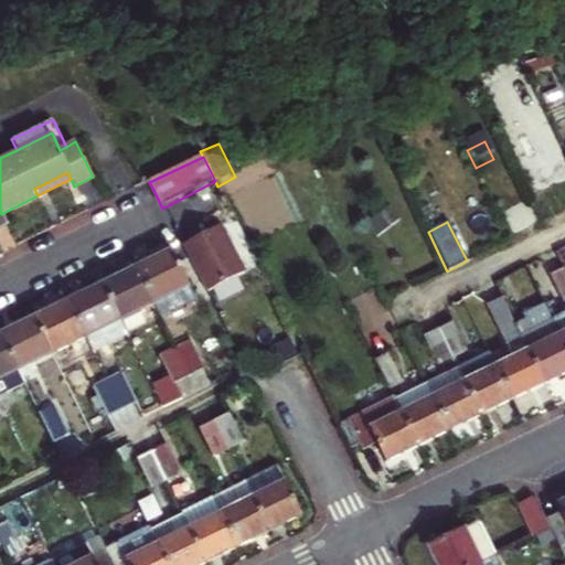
[(203,237),(183,248),(208,295),(245,276),(221,230),(203,237)]
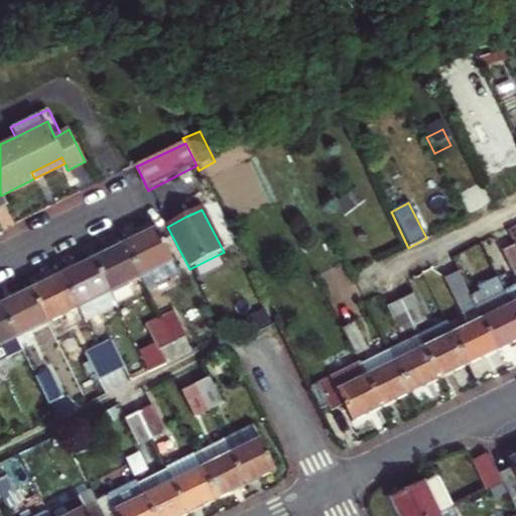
[(128,247),(144,279),(151,291),(181,276),(158,231),(146,238),(128,247)]
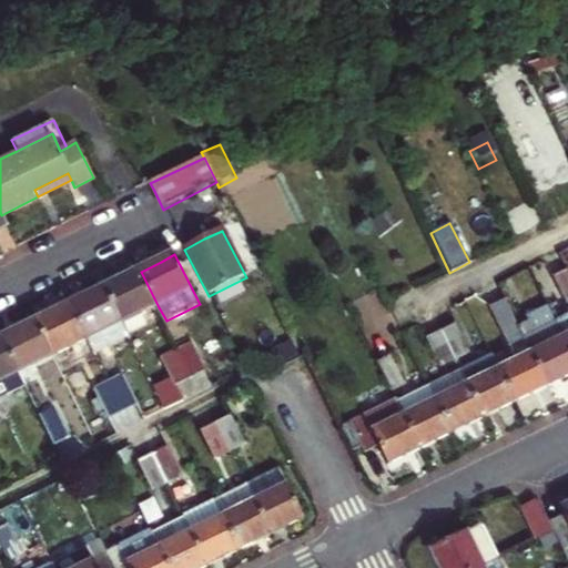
[(567,282),(563,271),(546,279),(559,306),(565,304),(567,311),(567,315),(550,323),(567,357),(567,282)]
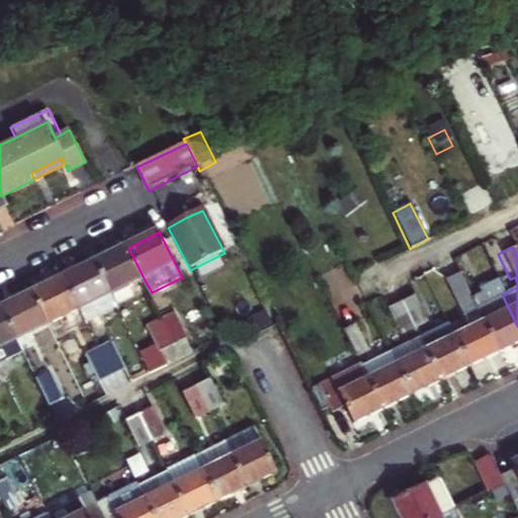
[(114,255),(96,264),(112,296),(145,280),(128,248),(114,255)]
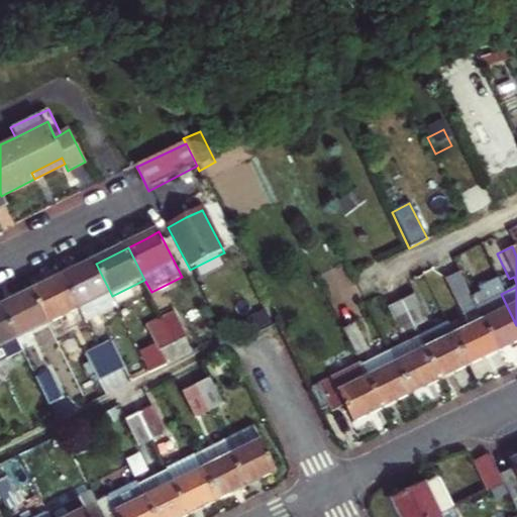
[(88,323),(118,308),(112,296),(96,264),(84,270),(66,279),(82,311),(88,323)]
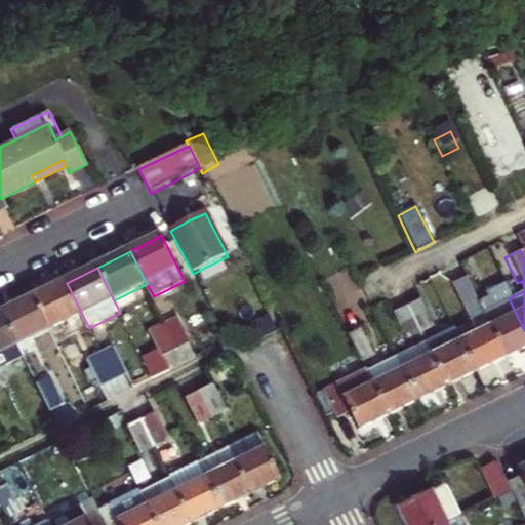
[(461,310),(475,304),(474,303),(472,298),(461,278),(449,284),(461,310)]
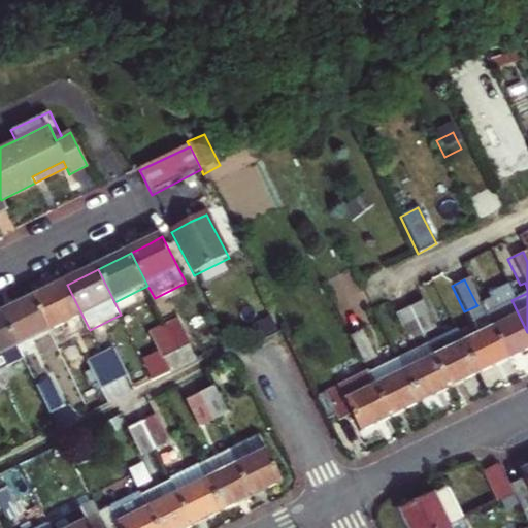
[(53,292),(35,300),(52,333),(84,318),(67,285),(53,292)]
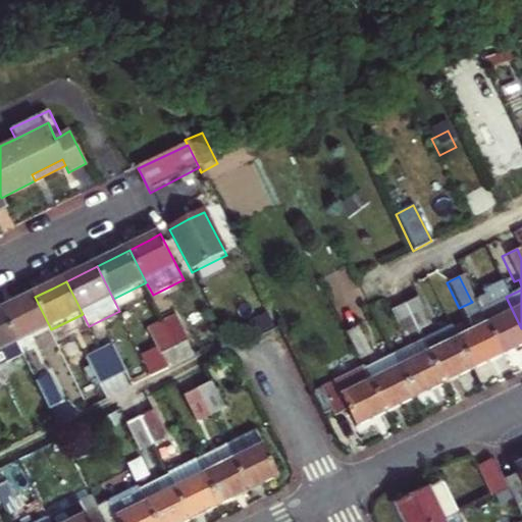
[(472,302),(476,310),(499,356),(512,349),(521,344),(521,328),(506,297),(506,296),(499,282),(469,297),(471,301),(472,302)]
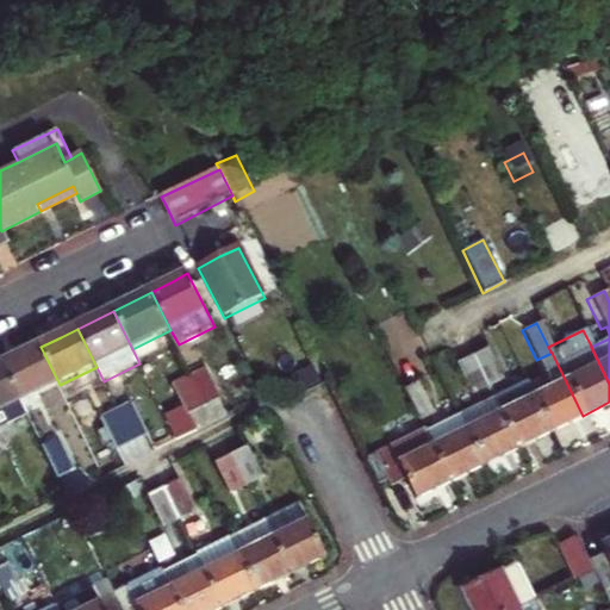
[(2,366),(23,405),(60,385),(41,347),(20,356),(2,366)]
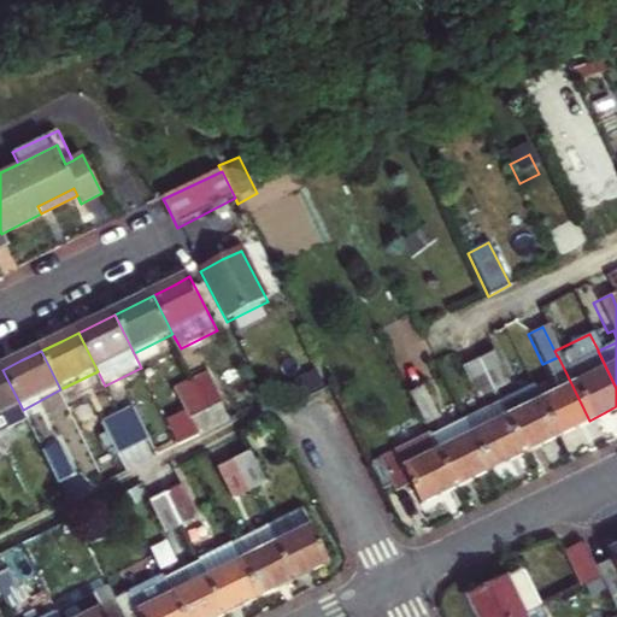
[(495,352),(479,360),(493,392),(510,383),(495,352)]
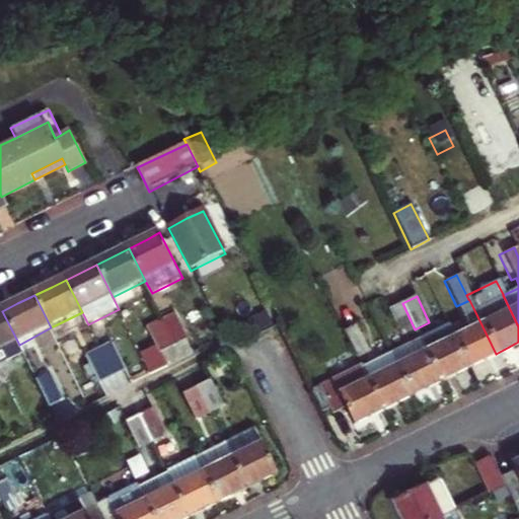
[(469,300),(456,306),(461,314),(473,308),(469,300)]
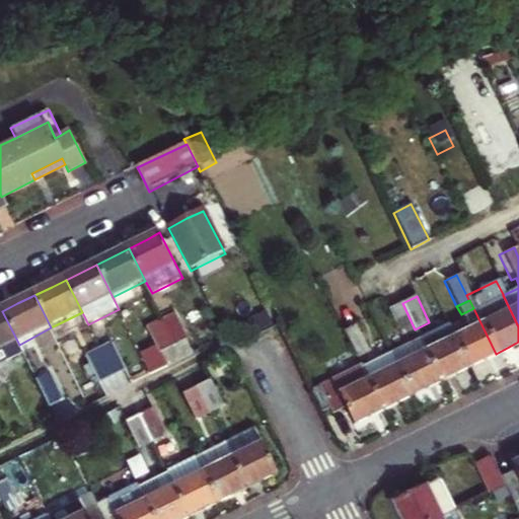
[(388,310),(400,336),(415,329),(402,303),(388,310)]
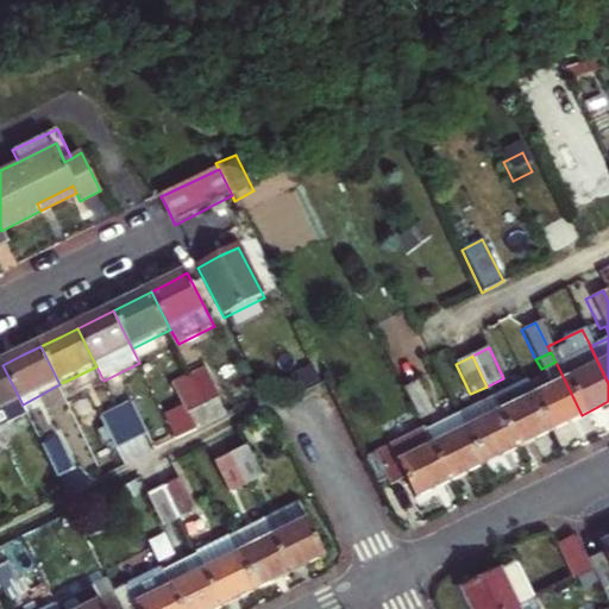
[(532,394),(550,429),(567,421),(582,415),(556,362),(541,369),(548,385),(532,394)]
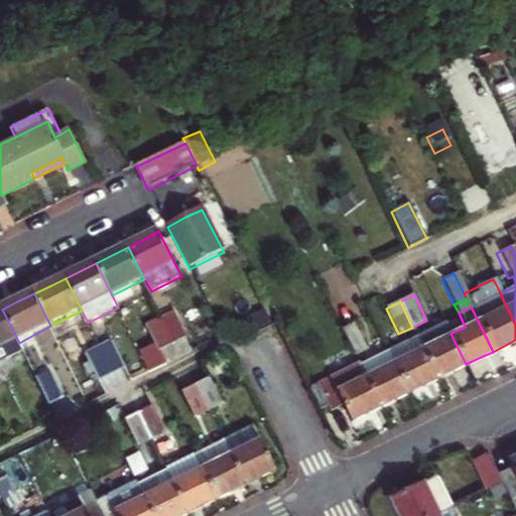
[(0,366),(24,354),(19,343),(2,309),(0,309),(0,366)]
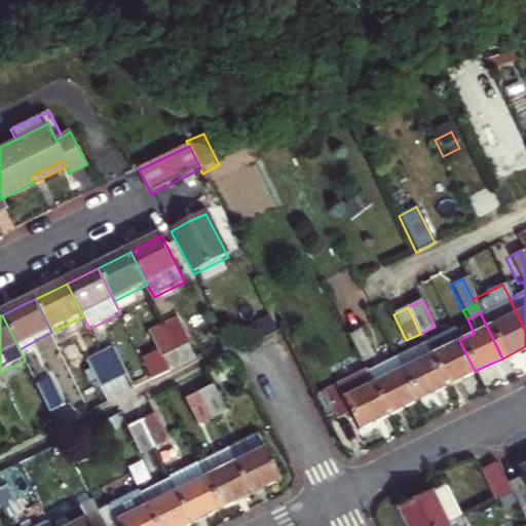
[(197,346),(185,321),(170,328),(182,354),(197,346)]
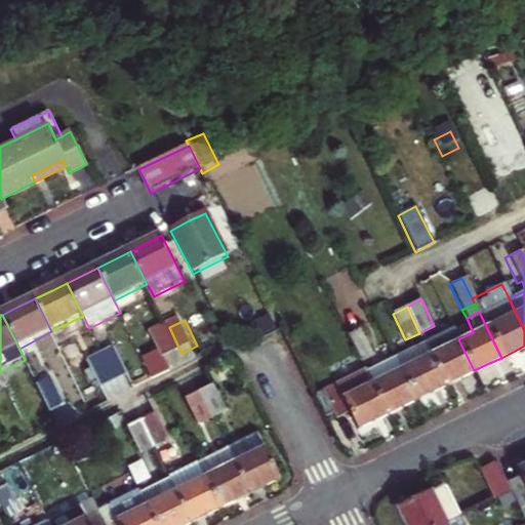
[(173,374),(166,361),(182,354),(169,327),(154,335),(163,353),(146,362),(156,382),(173,374)]
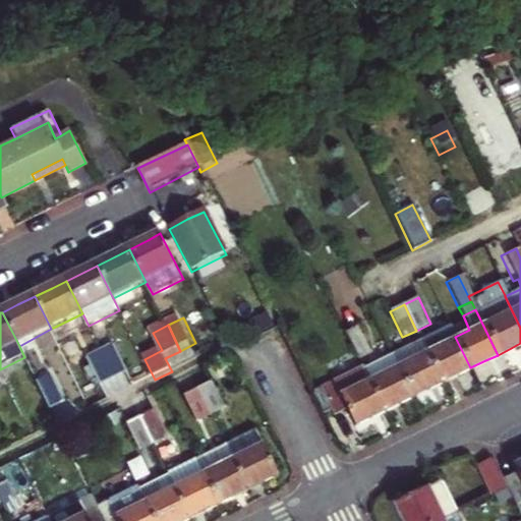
[(368,351),(356,325),(342,331),(356,357),(368,351)]
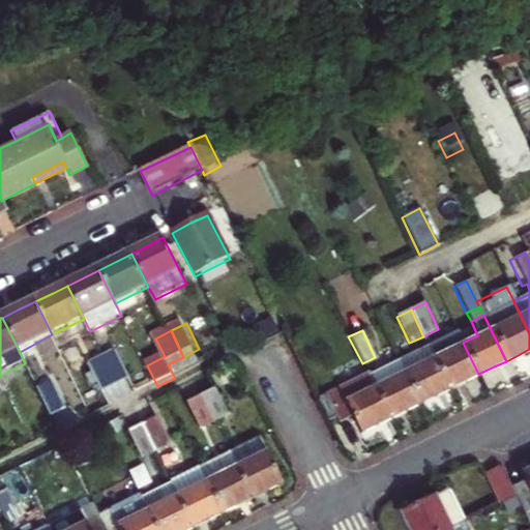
[(428,344),(428,345),(449,388),(466,381),(478,374),(463,343),(457,330),(428,344)]
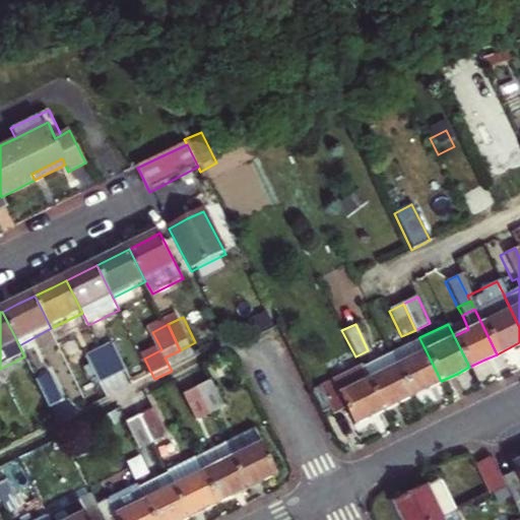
[(441,381),(419,338),(389,352),(409,396),(424,389),(441,381)]
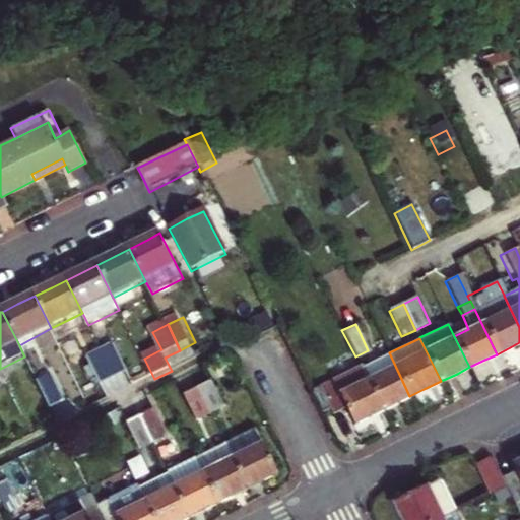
[(133,374),(120,347),(104,355),(117,381),(133,374)]
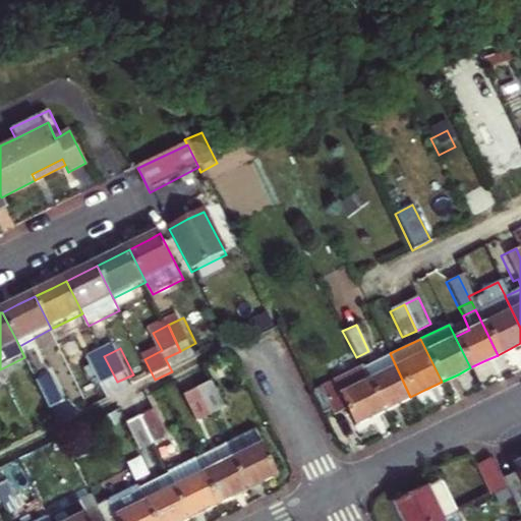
[(390,353),(360,366),(383,411),(397,404),(410,397),(390,353)]
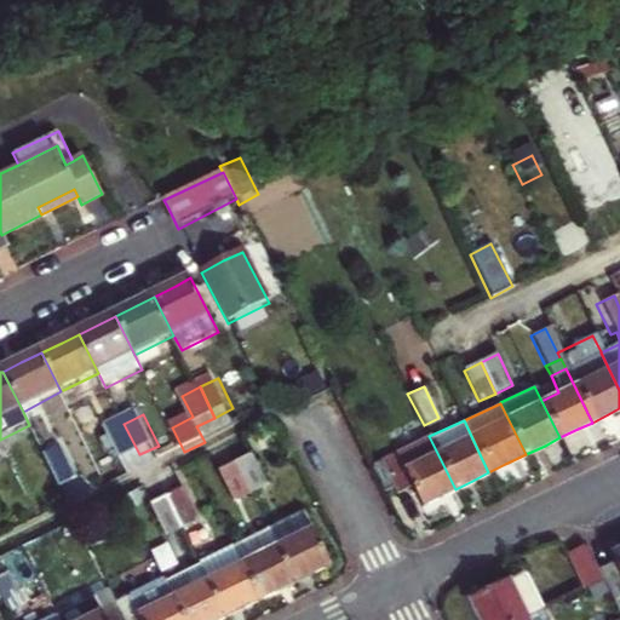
[(104,434),(120,465),(139,454),(124,424),(104,434)]
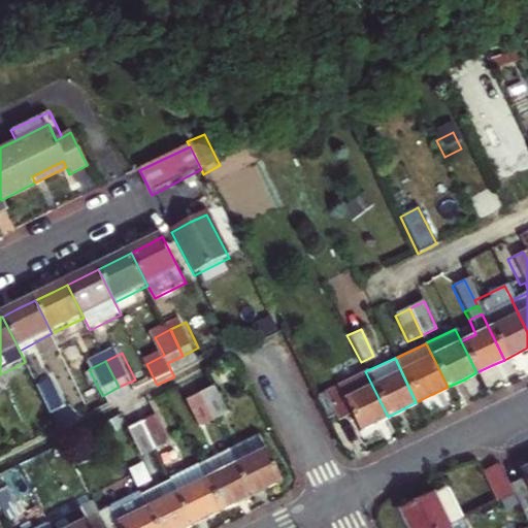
[(223,368),(211,373),(218,386),(229,381),(223,368)]
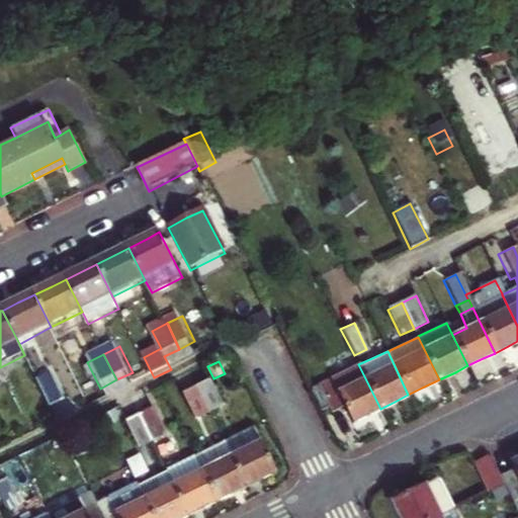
[(342,405),(350,423),(360,418),(380,409),(358,364),(309,390),(320,410),(327,407),(329,412),(342,405)]
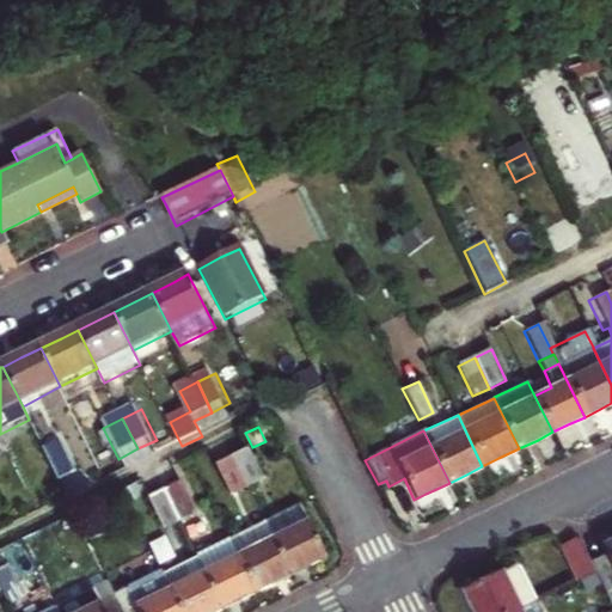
[(63,447),(48,456),(62,485),(79,477),(63,447)]
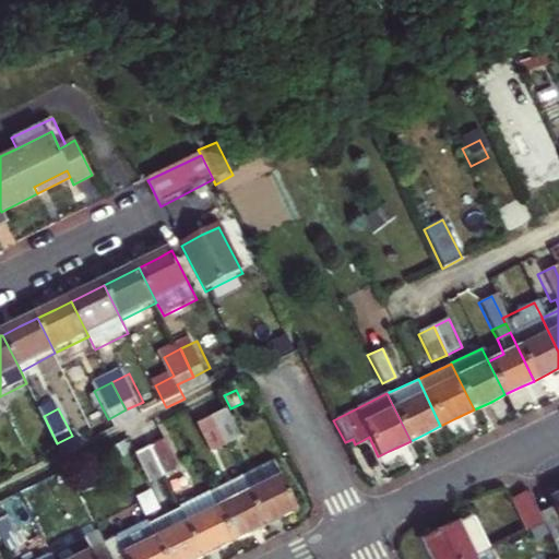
[(244,438),(228,409),(214,416),(229,445),(244,438)]
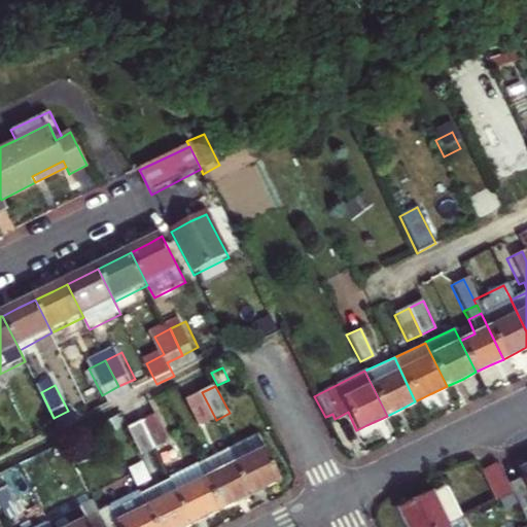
[(188,399),(202,427),(216,420),(202,392),(188,399)]
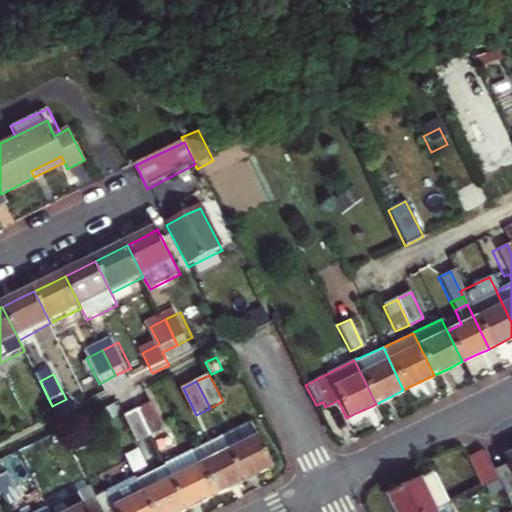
[(170,430),(157,403),(142,410),(155,435),(156,437),(170,430)]
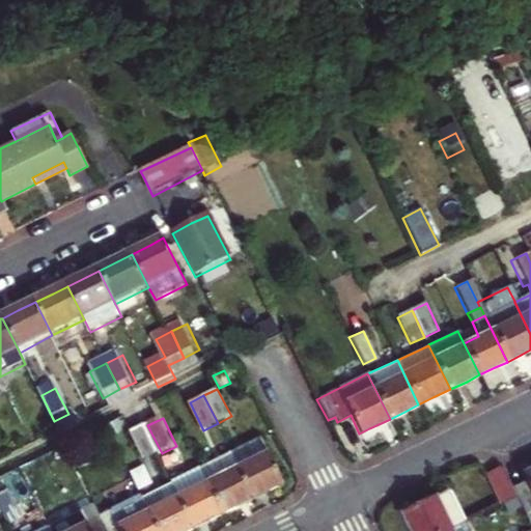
[(134,431),(146,458),(161,451),(147,425),(147,424),(134,431)]
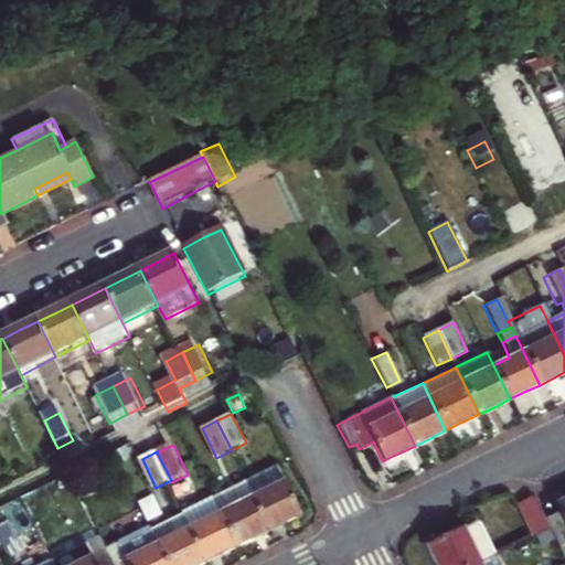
[(279,469),(249,484),(273,530),(287,522),(301,514),(279,469)]
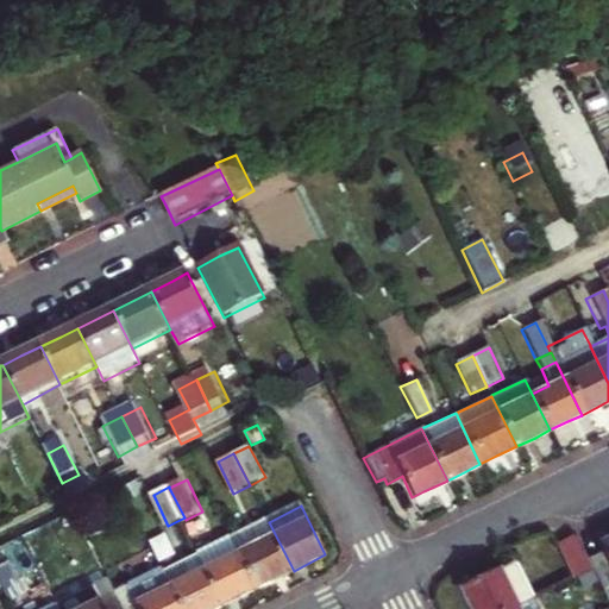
[(269,522),(234,539),(259,589),(276,581),(294,571),(269,522)]
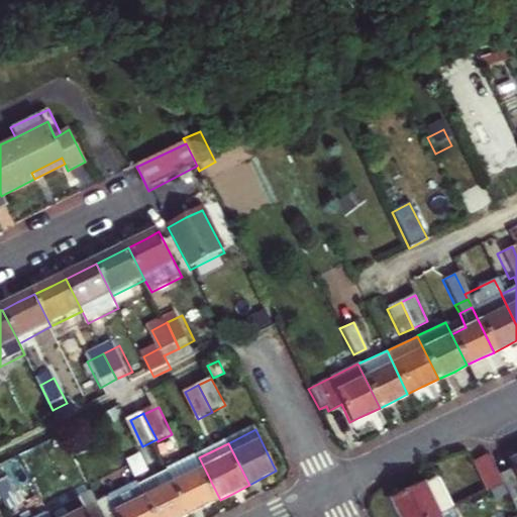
[(489,454),(474,462),(487,490),(503,482),(499,475),(489,454)]
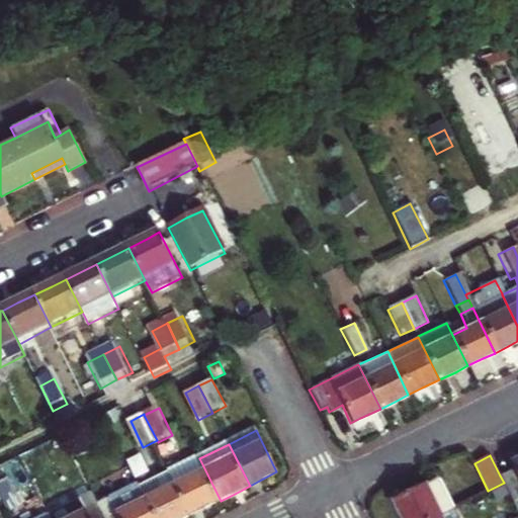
[(199,458),(173,472),(194,514),(206,507),(221,501),(199,458)]
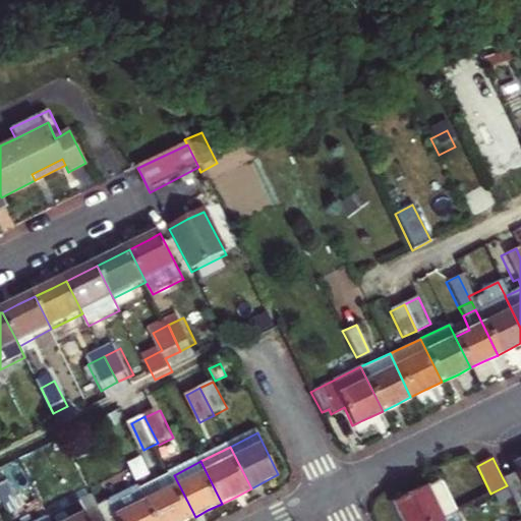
[(520,515),(520,463),(513,467),(516,472),(503,478),(507,485),(520,515)]
